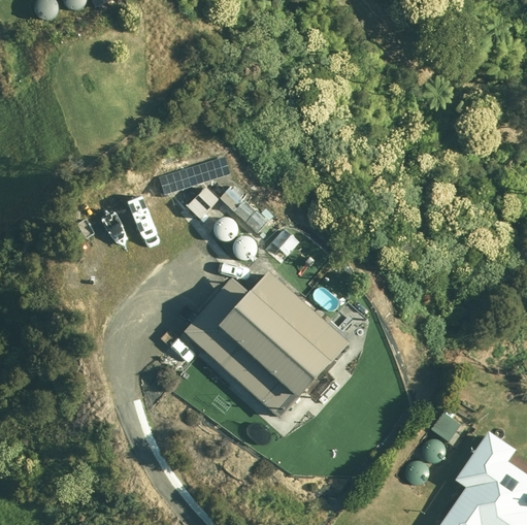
[(226,176),(220,156),(159,174),(165,196),(226,176)]
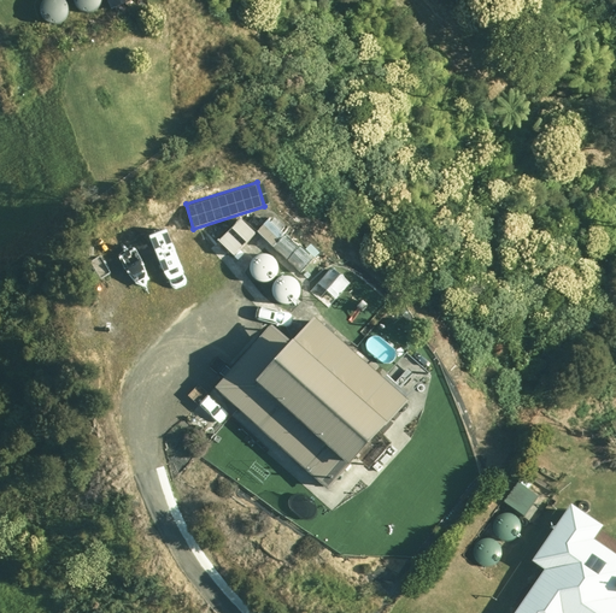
[(292,306),(297,304),(298,304),(299,301),(301,299),(303,296),(304,294),(304,290),(304,288),(304,286),(303,282),(301,280),(299,277),(297,276),(294,273),(292,273),(288,272),(286,272),(283,273),(283,271),(283,269),(283,265),(282,263),(280,260),(279,258),(276,257),(274,254),(270,254),(268,253),(265,253),(262,254),(259,254),(257,257),(254,258),(252,260),(251,263),(250,266),(250,269),(250,272),(250,275),(251,277),(252,280),(254,282),(257,284),(259,286),(262,287),(265,287),(268,287),(270,287),(270,288),(270,292),(271,294),(271,298),(274,300),(275,301),(277,304),(280,305),(283,306),(286,306),(289,306),(292,306)]
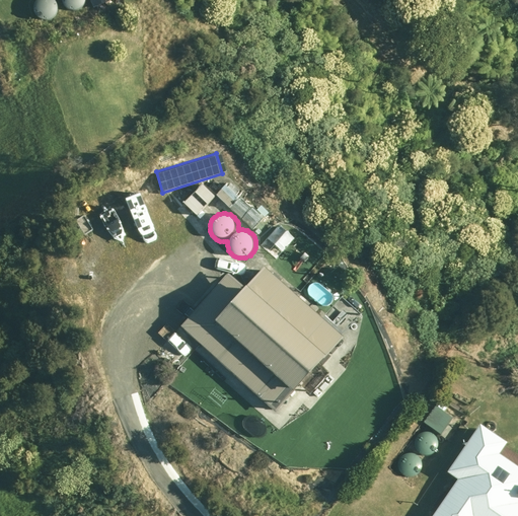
[(343,337),(266,267),(245,289),(231,276),(183,328),(279,414),(302,388),(299,385),(343,337)]
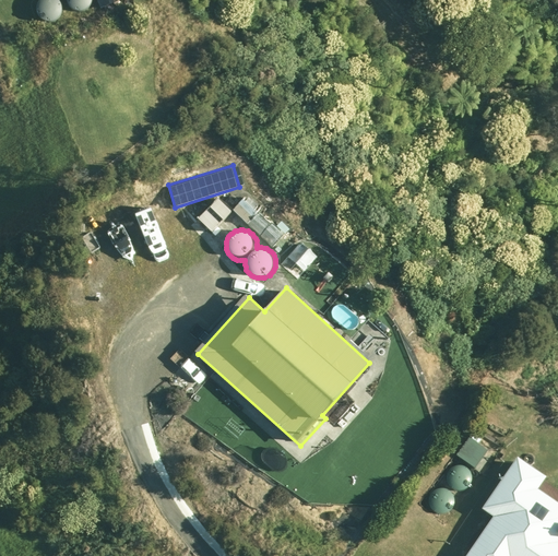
[(494,451),(466,435),(454,453),(483,470),(494,451)]
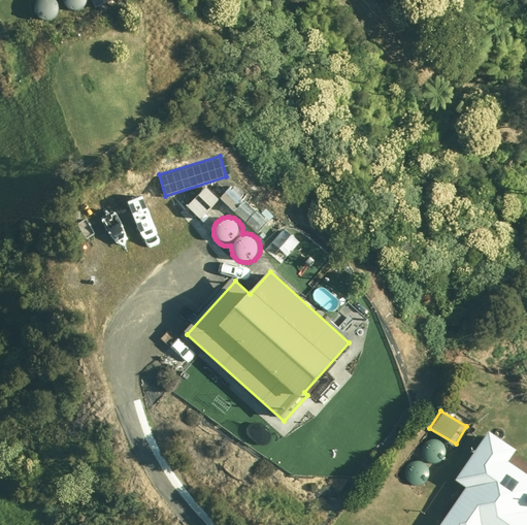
[(515,449),(488,431),(455,480),(466,487),(439,524),(526,524),(526,473),(506,460),(515,449)]
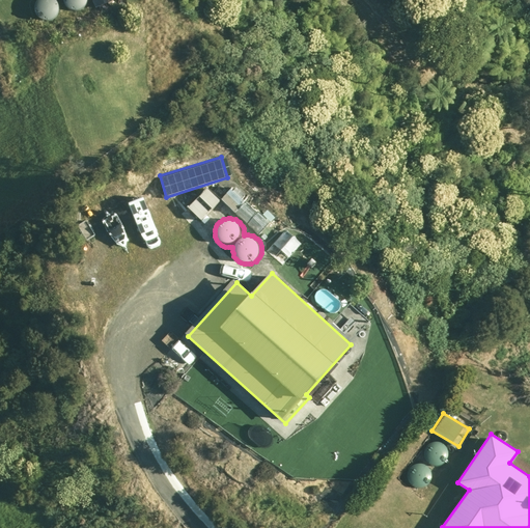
[(416,492),(418,492),(421,492),(423,491),(425,490),(428,489),(429,487),(431,484),(433,482),(434,480),(434,477),(434,475),(434,472),(433,470),(431,469),(433,469),(435,469),(437,468),(440,467),(442,466),(444,464),(445,462),(446,460),(447,457),(447,454),(447,452),(447,449),(446,447),(444,445),(443,443),(441,441),(439,440),(436,439),(434,439),(430,439),(428,440),(425,441),(423,442),(421,444),(420,446),(419,448),(418,450),(418,453),(418,455),(418,459),(419,461),(420,462),(419,462),(417,462),(415,463),(412,464),(410,465),(408,467),(407,469),(406,471),(405,473),(403,476),(405,478),(405,481),(406,483),(407,485),(409,488),(411,490),(413,491),(416,492)]
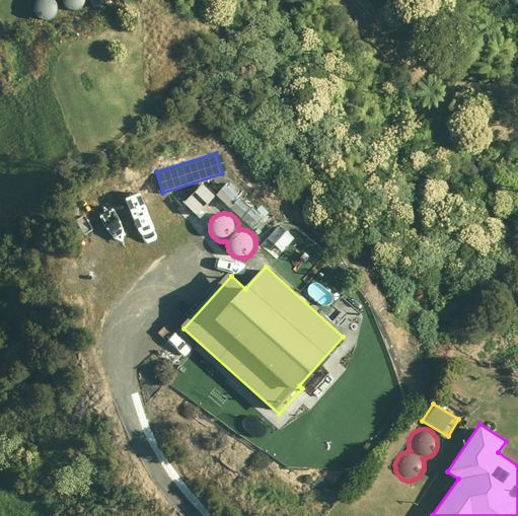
All buildings are outlined.
